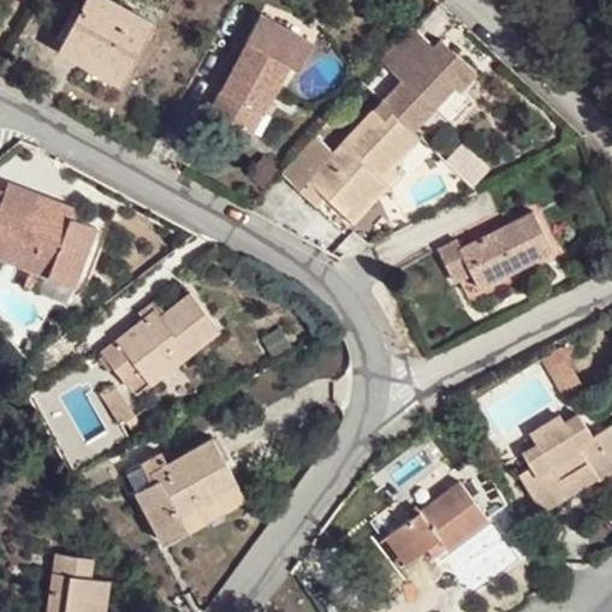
[(110,0),(87,0),(64,42),(126,77),(154,23),(110,0)]
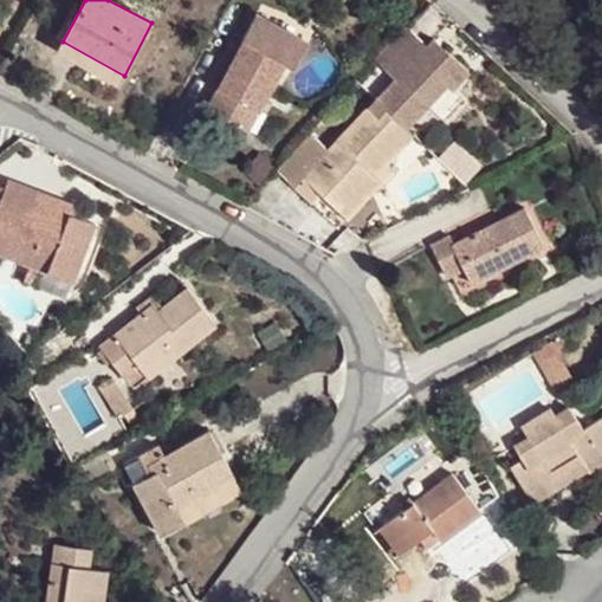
[(218,89),(207,108),(239,124),(250,105),(259,110),(284,63),(292,66),(295,68),(308,41),(256,14),(243,39),(245,40),(238,52),(231,49),(211,84),(218,89)]
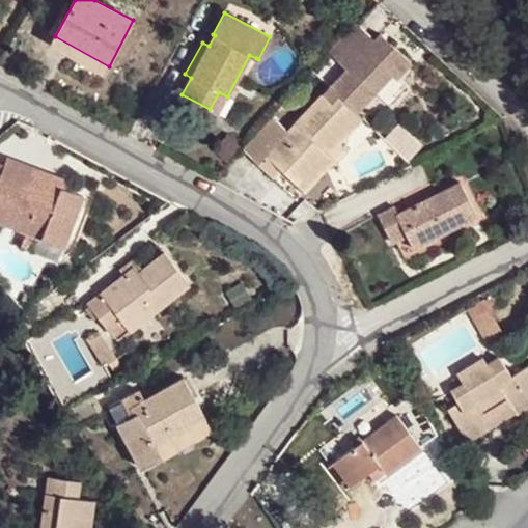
[(289,130),(273,113),(242,145),(259,162),(268,154),(297,182),(315,163),(323,170),(335,158),(330,151),(351,132),(346,128),(361,114),(398,78),(403,81),(418,66),(398,47),(391,52),(361,21),(333,50),(351,70),(332,87),(341,96),(334,104),(324,93),(289,130)]
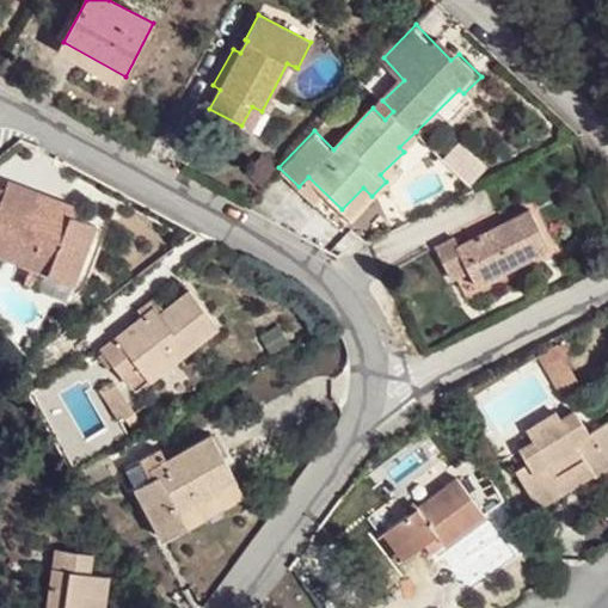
[(251,130),(262,111),(252,106),(241,126),(251,130)]
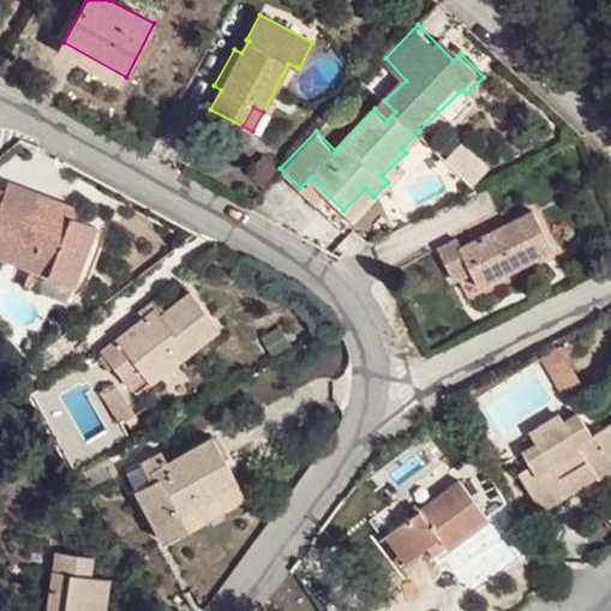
[(61,214),(65,203),(10,181),(0,208),(0,258),(72,287),(96,227),(85,222),(75,219),(61,214)]
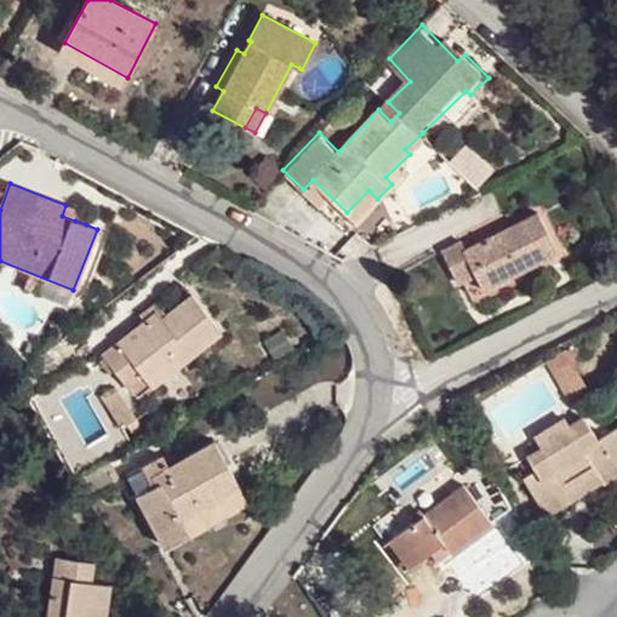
[(79,210),(66,205),(62,216),(75,221),(79,210)]
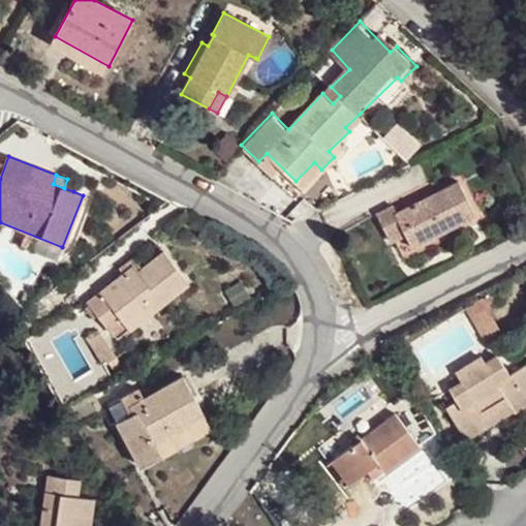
[(397,206),(379,215),(393,240),(396,238),(406,258),(451,236),(447,229),(475,214),(458,183),(401,210),(397,206)]
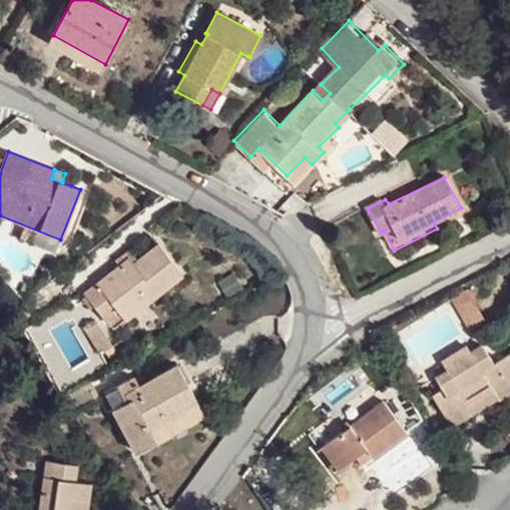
[(115,311),(118,316),(145,296),(148,301),(181,276),(169,261),(156,245),(133,265),(126,270),(121,264),(83,295),(102,320),(115,311)]
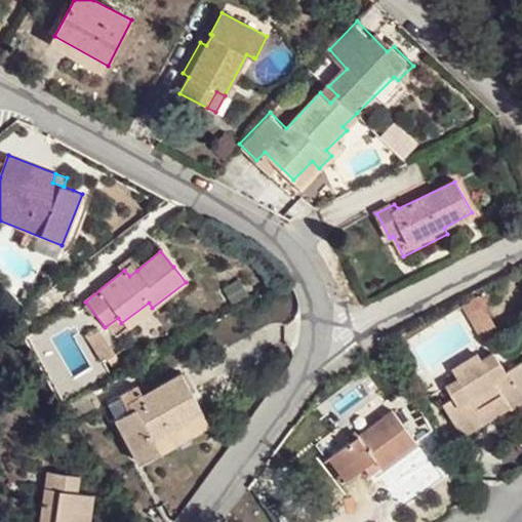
[(131,265),(124,270),(129,276),(136,271),(131,265)]
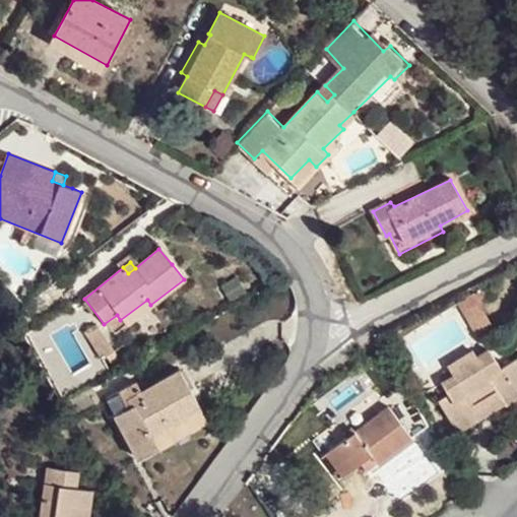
[(468,297),(454,305),(472,340),(488,332),(468,297)]
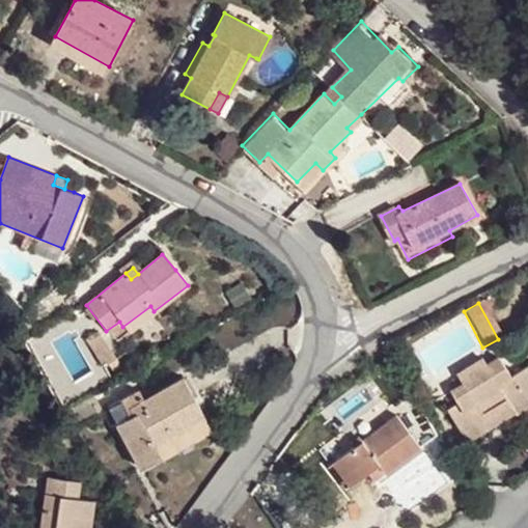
[(150,306),(122,327),(128,333),(154,311),(150,306)]
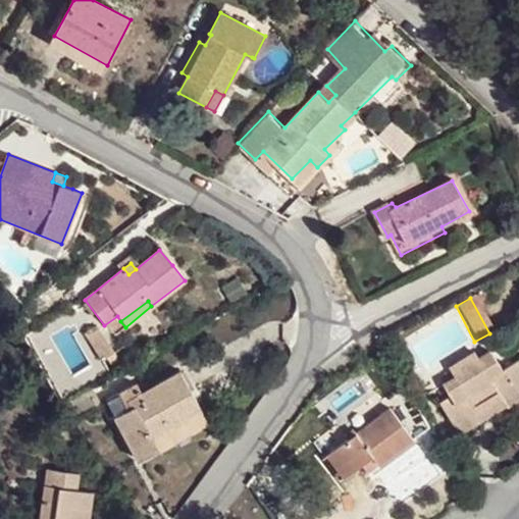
[(504,409),(509,417),(518,411),(518,373),(506,381),(494,360),(483,367),(479,361),(454,376),(459,385),(447,392),(454,404),(443,410),(458,435),(504,409)]
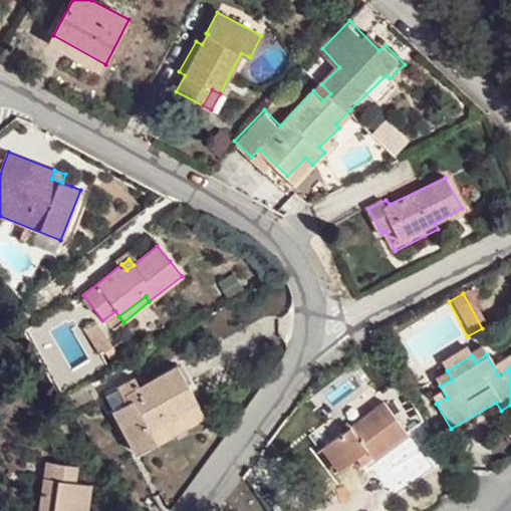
[(140,454),(161,442),(155,432),(200,405),(188,385),(176,364),(137,389),(140,397),(114,412),(140,454)]
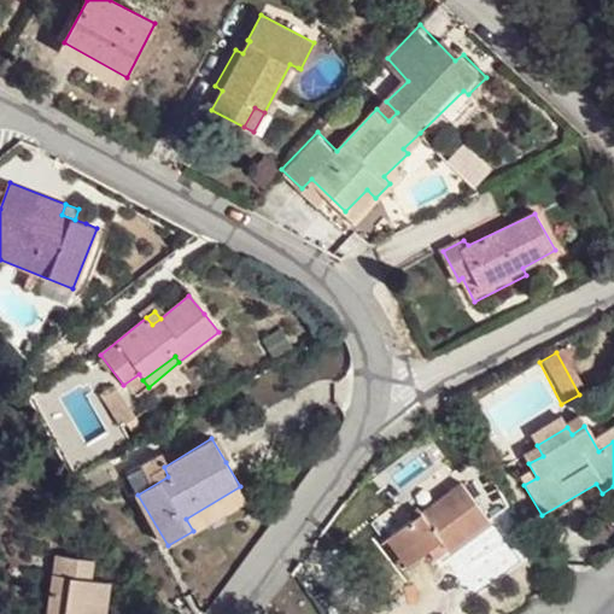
[(542,515),(545,522),(547,525),(602,493),(596,484),(542,515)]
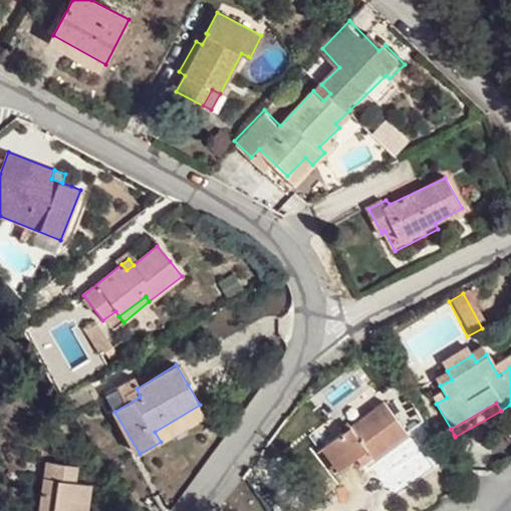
[(155,432),(161,442),(205,415),(200,405),(155,432)]
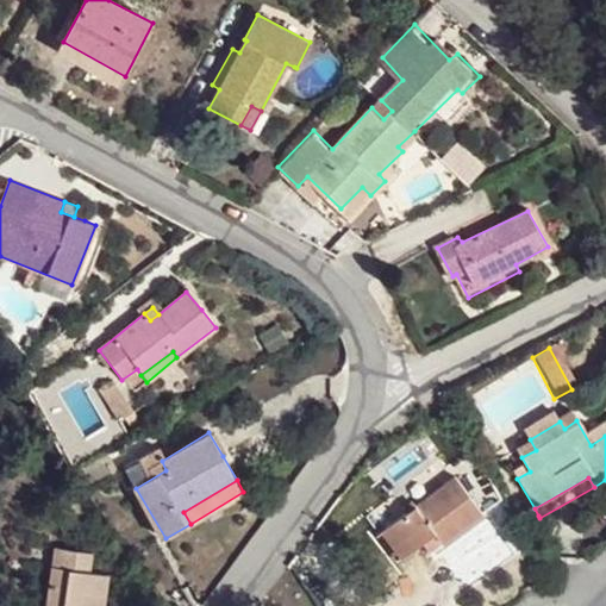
[(460,489),(386,539),(404,566),(439,543),(442,548),(445,554),(485,528),(460,489)]
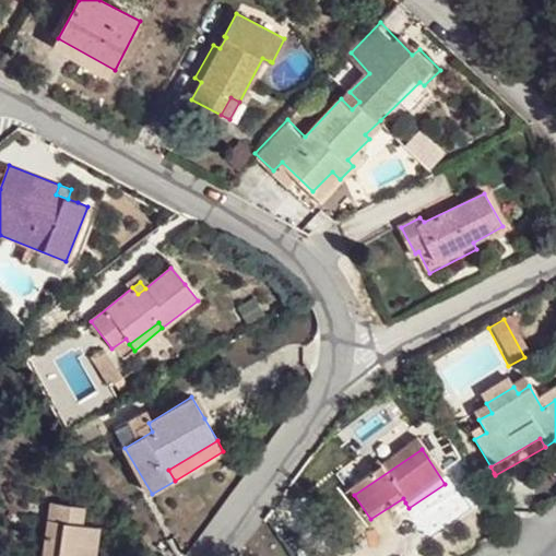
[(50,501),(43,554),(50,555),(85,555),(91,529),(81,527),(84,507),(50,501)]
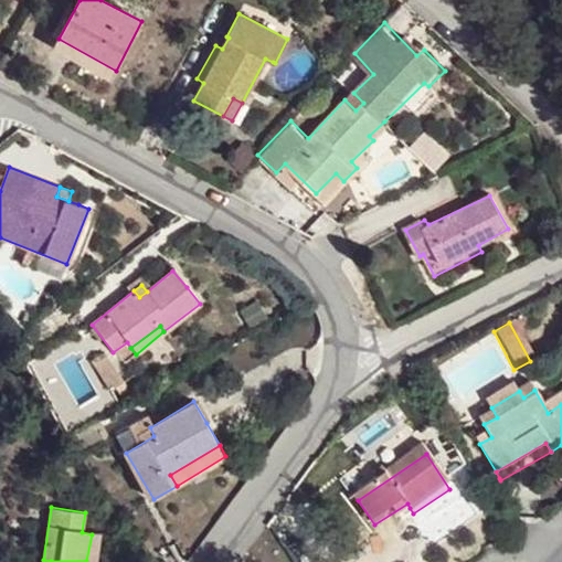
[(97,561),(103,536),(92,534),(86,561),(97,561)]
